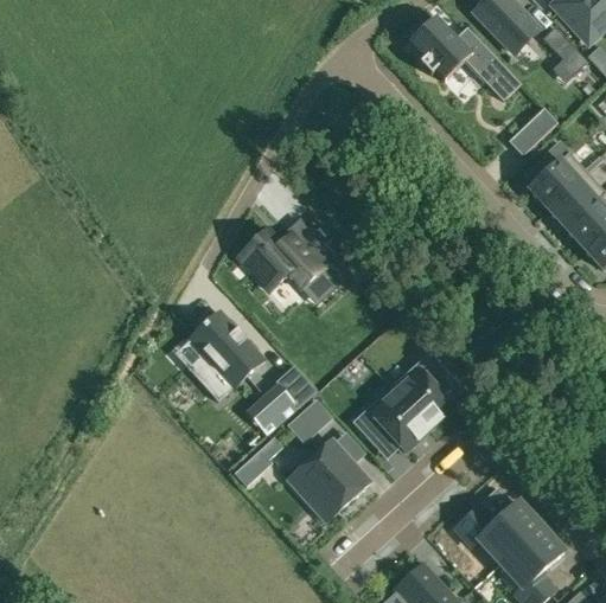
[(485,0),(473,11),(514,52),(537,30),(509,0),(485,0)]
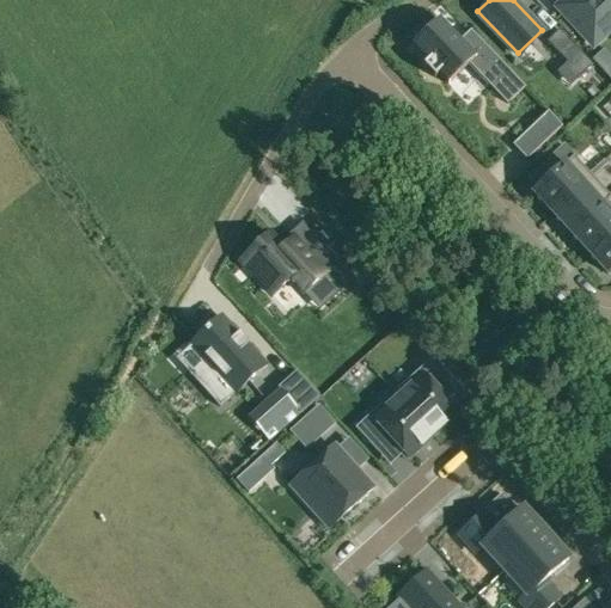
[(562,0),(557,5),(562,10),(592,41),(610,23),(610,13),(609,12),(610,10),(610,0),(562,0)]
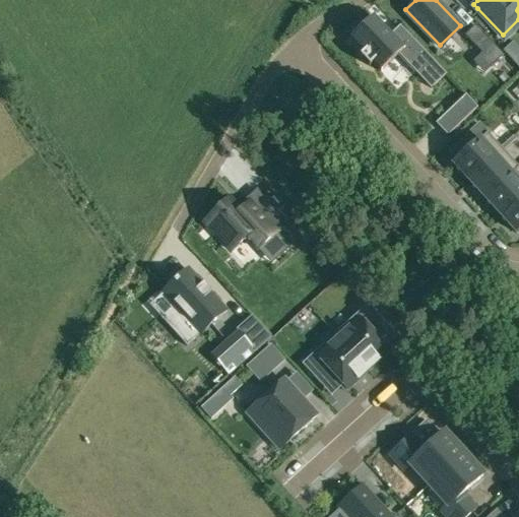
[(371,15),(348,38),(361,50),(359,53),(360,54),(362,52),(369,60),(367,62),(368,63),(371,60),(379,68),(396,51),(430,86),(445,71),(403,28),(395,38),(373,14),(371,12),(370,13),(371,15)]
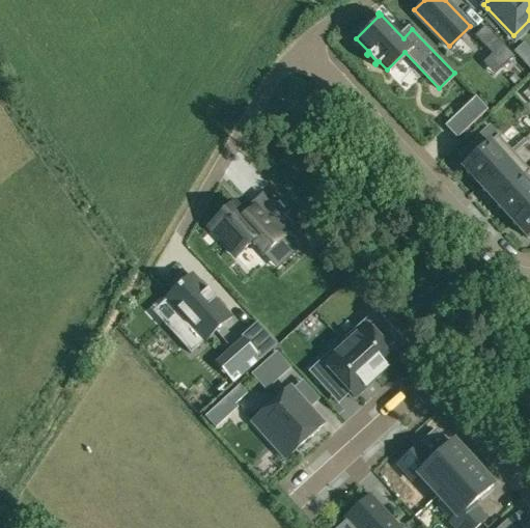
[(504,60),(501,63),(502,64),(513,54),(483,23),(473,33),(491,52),(494,49),(504,60)]
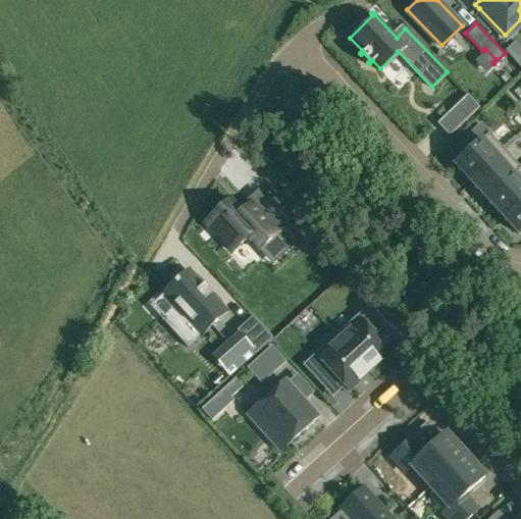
[(448,133),(448,134),(478,105),(466,93),(465,93),(466,94),(437,121),(448,133)]
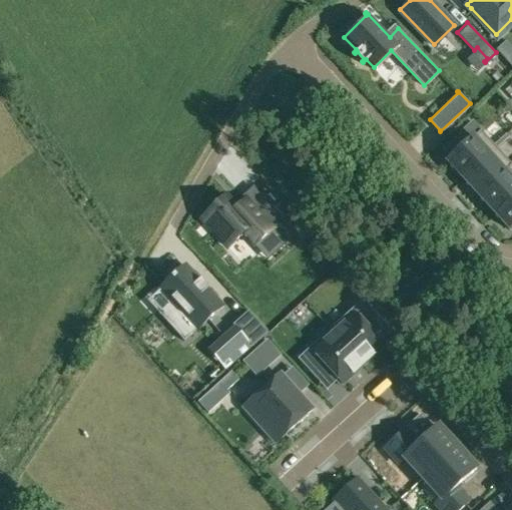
[(451,154),(446,159),(462,177),(495,146),(479,128),(465,142),(451,154)]
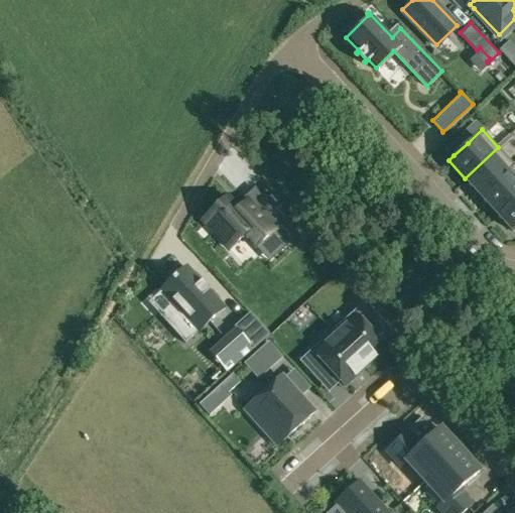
[(498,147),(465,178),(479,195),(510,166),(510,167),(514,163),(498,147)]
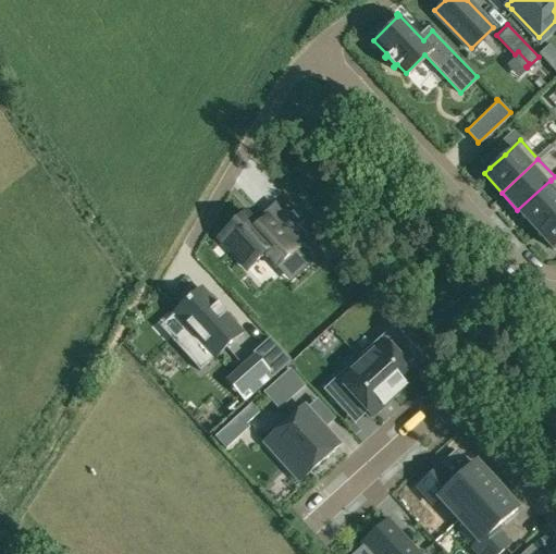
[(551,180),(517,210),(533,226),(555,206),(555,185),(551,181),(551,180)]
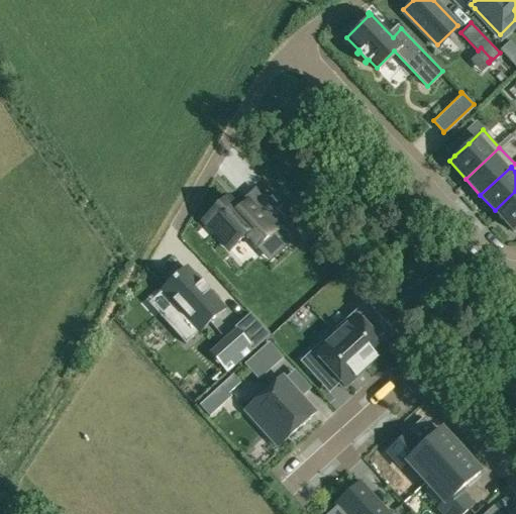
[(515,191),(495,210),(511,228),(515,223),(515,191)]
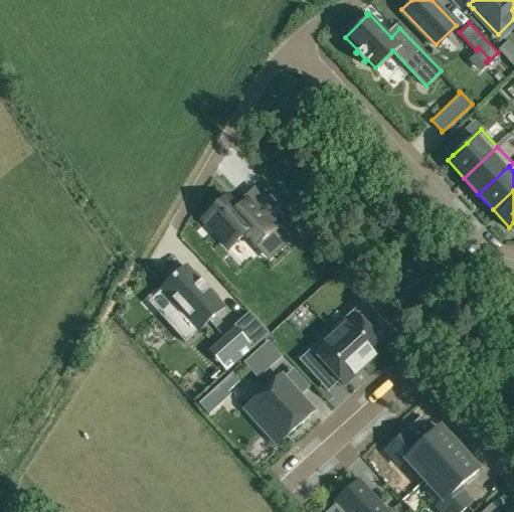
[(225,195),(201,217),(228,246),(243,232),(254,245),(273,228),(285,242),(296,231),(273,206),(263,216),(245,198),(236,207),(233,204),(225,195)]
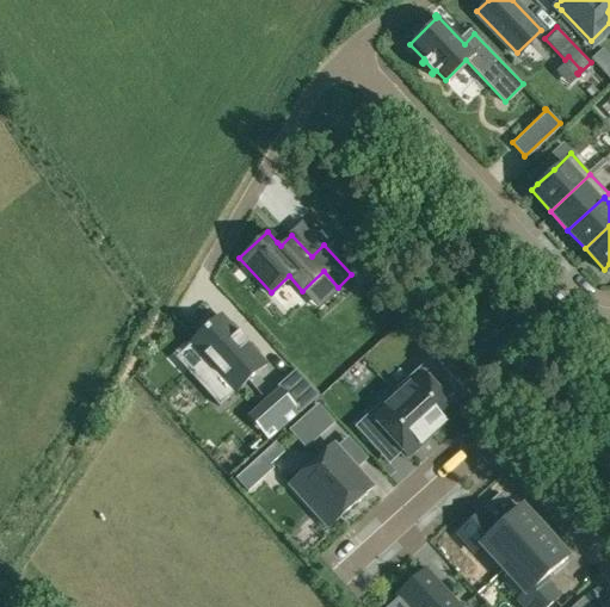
[(220,314),(189,342),(204,359),(190,372),(219,404),(264,363),(246,344),(247,342),(236,330),(235,332),(220,314)]
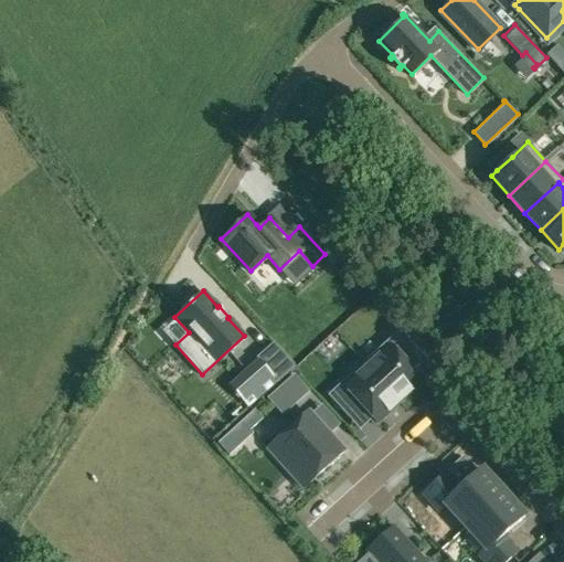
[(398,327),(362,360),(398,399),(421,379),(405,361),(418,349),(398,327)]
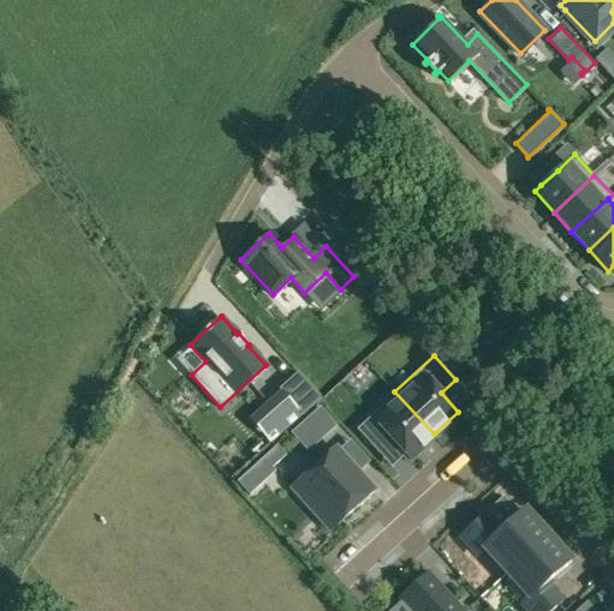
[(300,412),(280,388),(266,401),(287,424),(300,412)]
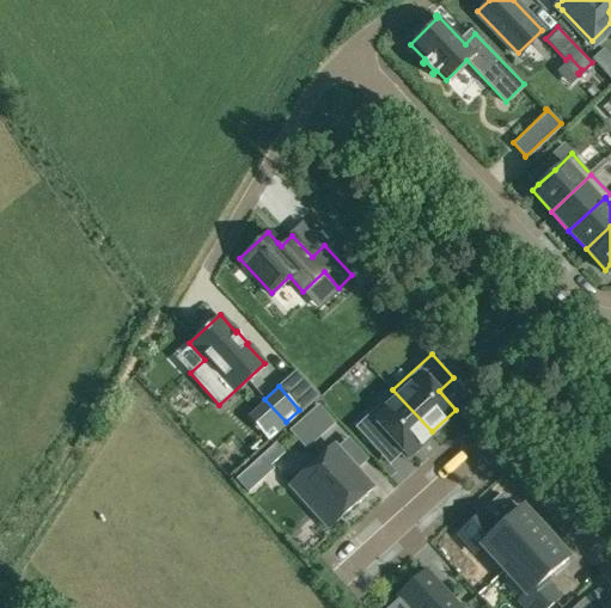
[(392,390),(354,424),(374,448),(389,435),(407,454),(432,431),(392,390)]
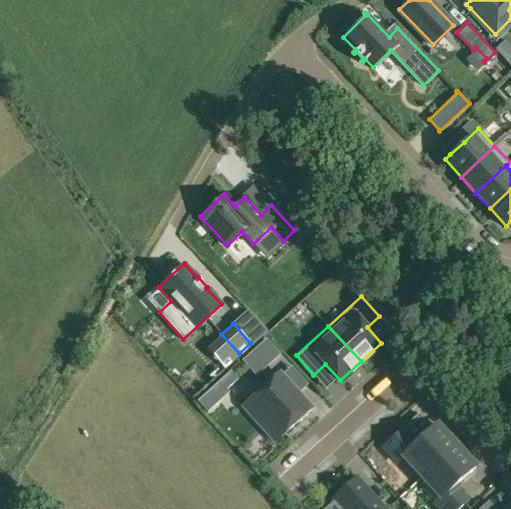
[(242,358),(255,373),(267,362),(254,347),(242,358)]
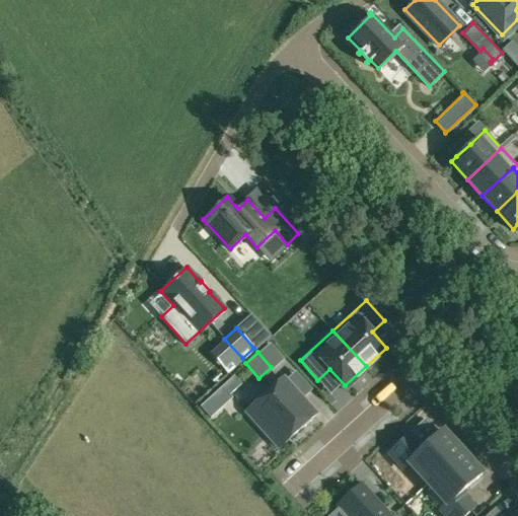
[(232,374),(220,385),(227,393),(239,382),(232,374)]
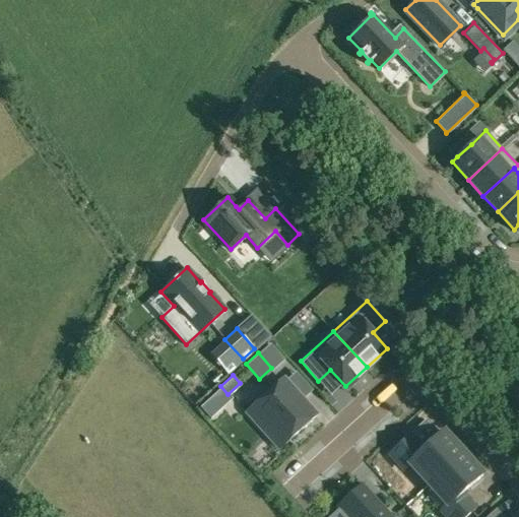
[(315,413),(282,377),(255,401),(256,402),(247,410),(278,445),(277,445),(278,446),(315,413)]
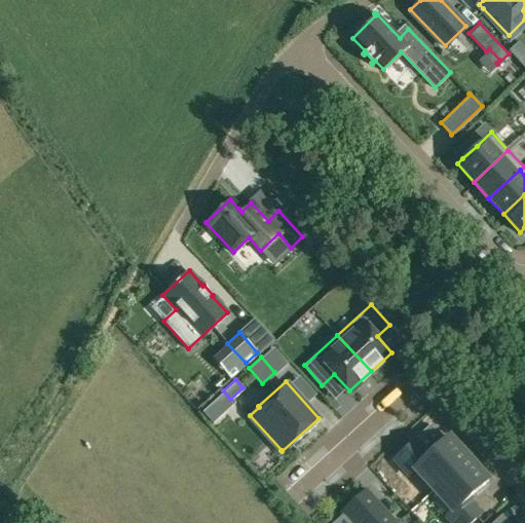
[(334,408),(339,404),(328,391),(324,396),(334,408)]
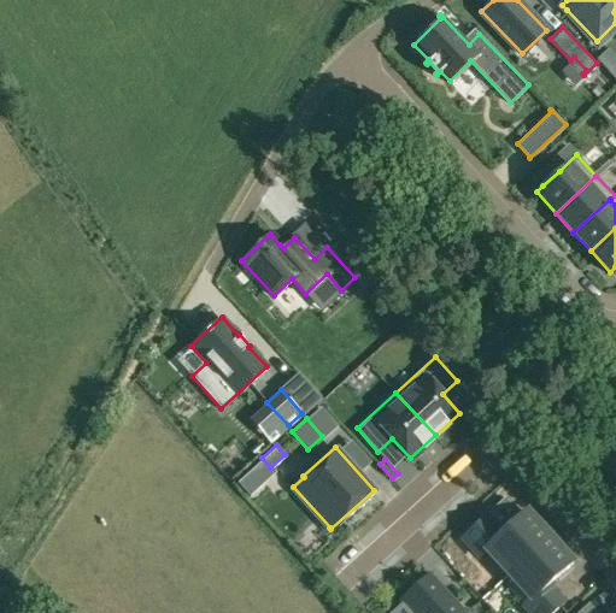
[(508,573),(550,536),(526,510),(503,531),(487,514),(462,537),(477,554),(485,547),(508,573)]
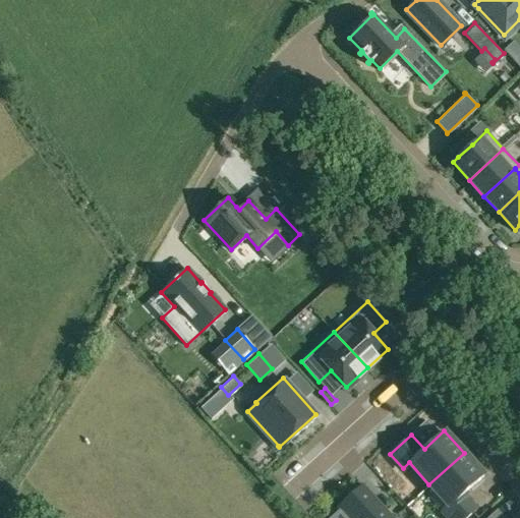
[(483,474),(464,453),(428,484),(448,506),(443,511),(448,517),(463,517),(477,506),(464,492),(483,474)]
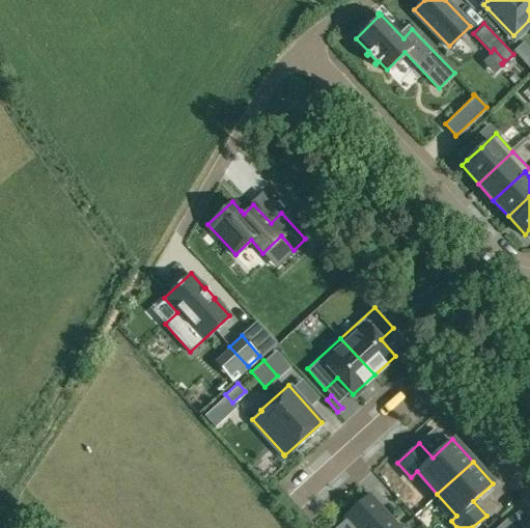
[(397,527),(367,495),(343,516),(346,518),(334,527),(397,527)]
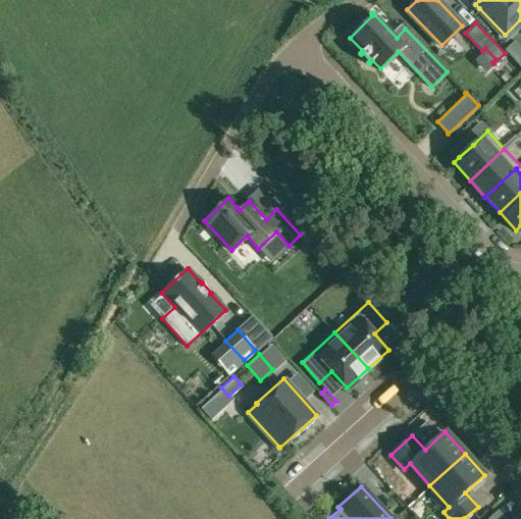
[(520,518),(520,515),(516,518),(505,518),(497,510),(485,518),(520,518)]
